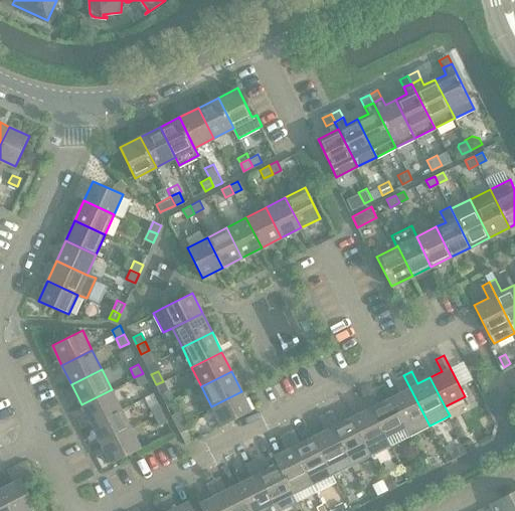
[(147,381),(143,373),(134,377),(138,386),(147,381)]
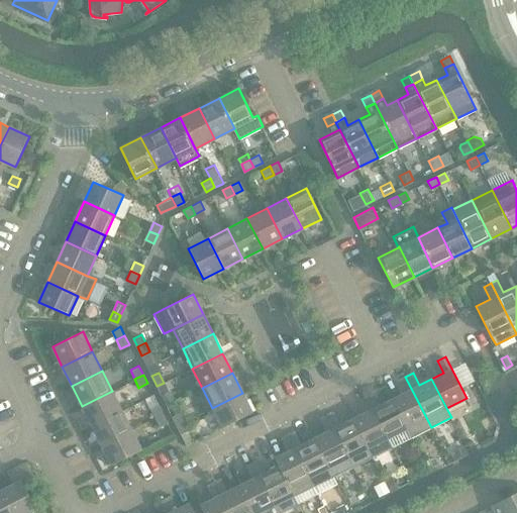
[(411,437),(431,427),(405,377),(399,380),(405,392),(393,398),(407,427),(406,428),(411,437)]
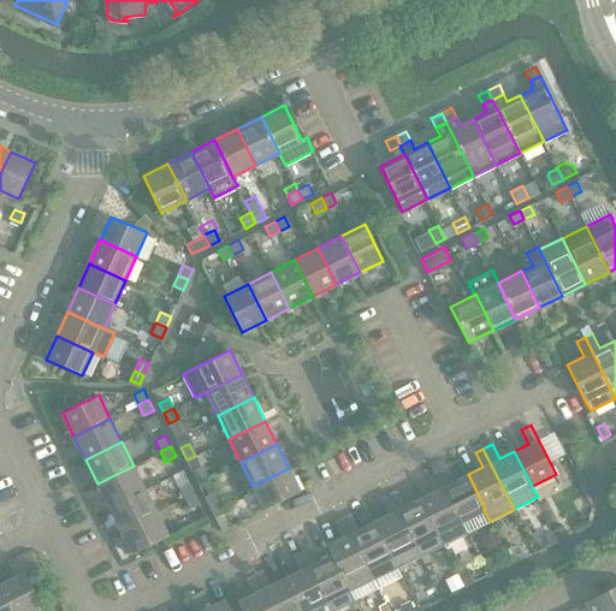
[(200,466),(195,456),(187,460),(191,470),(200,466)]
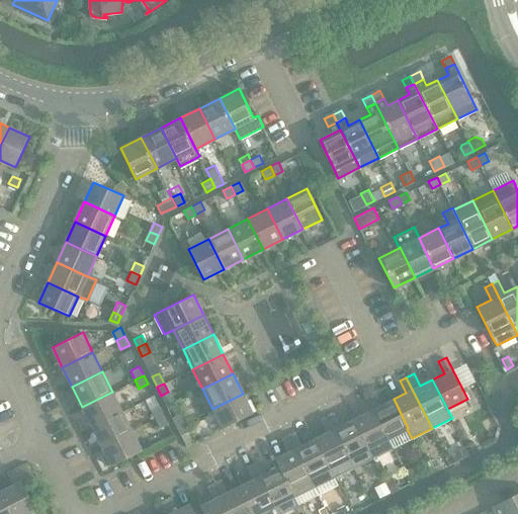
[(82,407),(91,426),(121,411),(112,392),(82,407)]
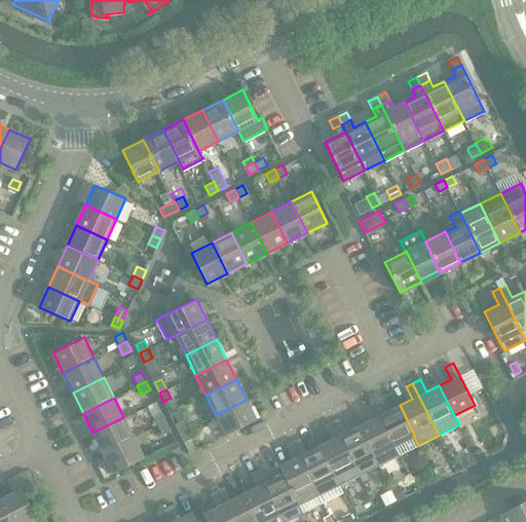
[(380,399),(373,403),(395,445),(413,436),(414,435),(400,405),(386,411),(380,399)]
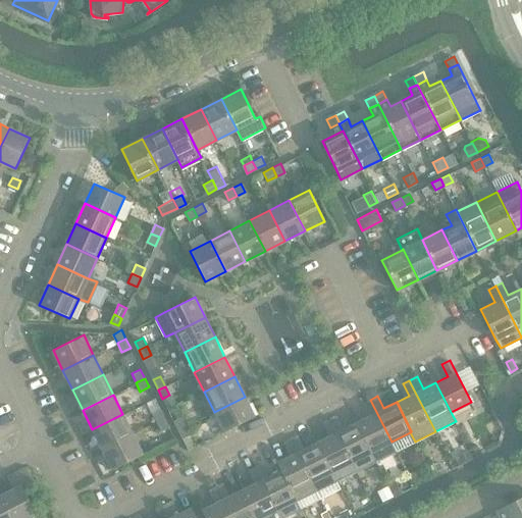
[(254,416),(245,397),(214,412),(223,431),(254,416)]
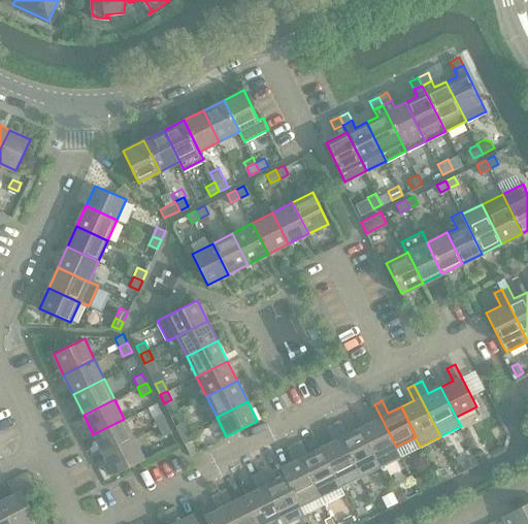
[(373,420),(360,427),(381,466),(400,456),(396,447),(374,404),(367,407),(373,420)]
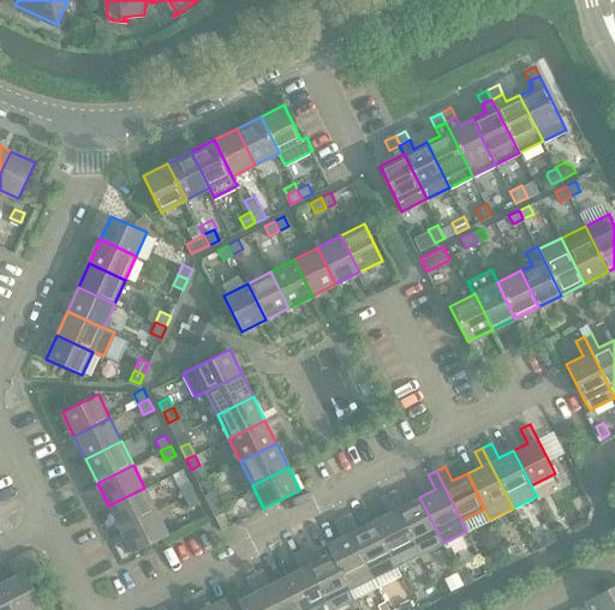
[(179,486),(185,497),(195,492),(190,482),(179,486)]
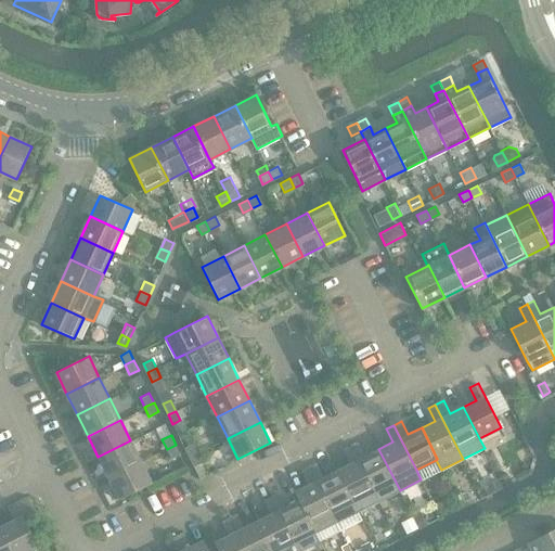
[(98,457),(108,478),(141,462),(130,440),(98,457)]
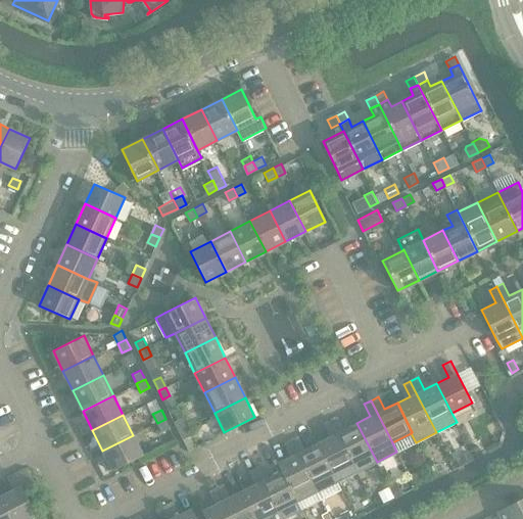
[(174,422),(179,430),(187,426),(183,417),(174,422)]
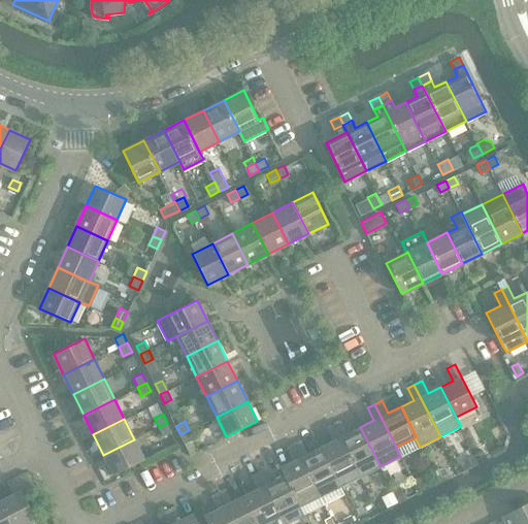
[(341,421),(335,424),(360,476),(381,466),(360,427),(348,433),(341,421)]
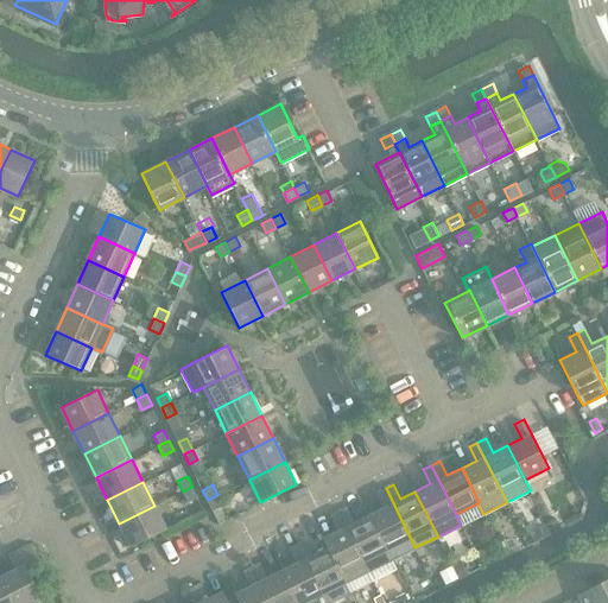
[(197,496),(192,487),(183,492),(188,501),(197,496)]
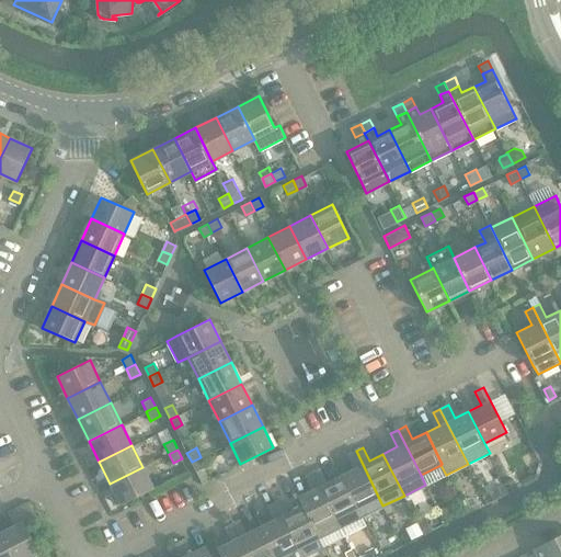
[(355,468),(341,475),(361,515),(382,506),(356,451),(348,455),(355,468)]
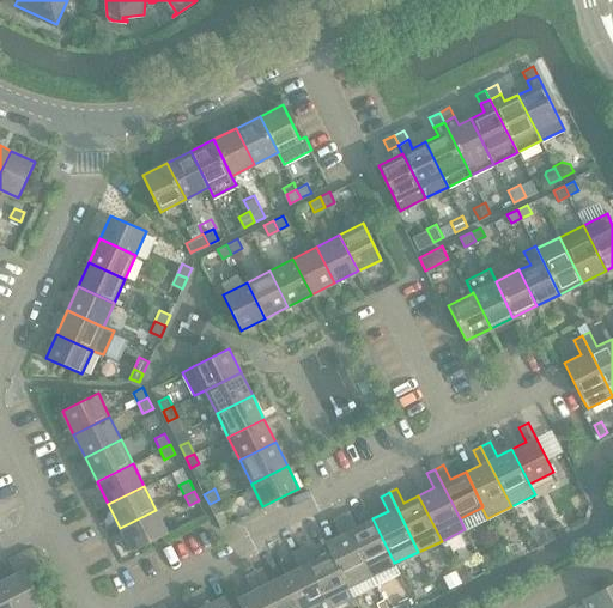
[(224,509),(219,499),(210,504),(214,514),(224,509)]
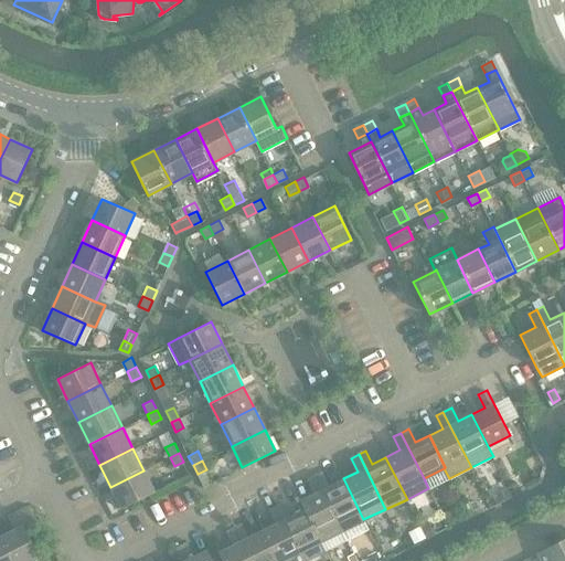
[(155,491),(144,470),(110,487),(121,508),(155,491)]
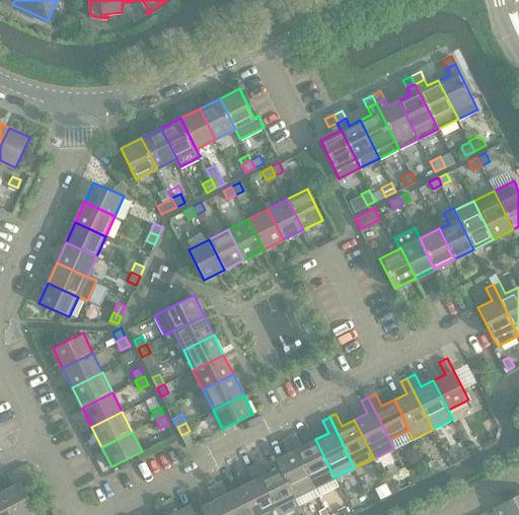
[(297,433),(290,437),(314,487),(334,476),(315,439),(303,445),(297,433)]
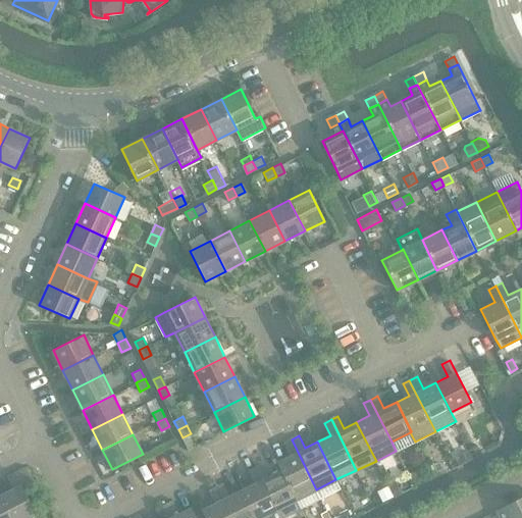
[(296,500),(316,489),(292,439),(284,443),(291,455),(276,462),(280,470),(281,470),(296,500)]
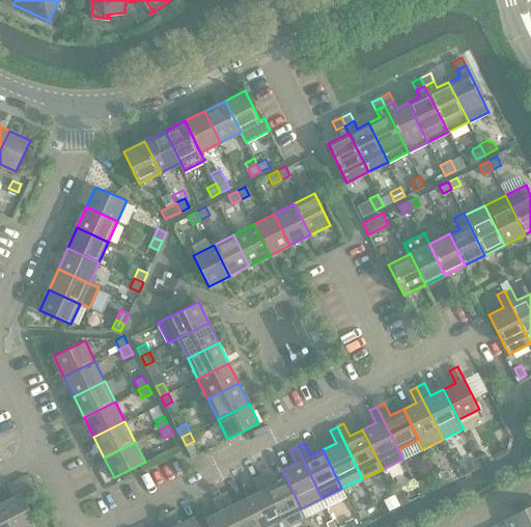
[(477,455),(466,461),(470,470),(481,465),(477,455)]
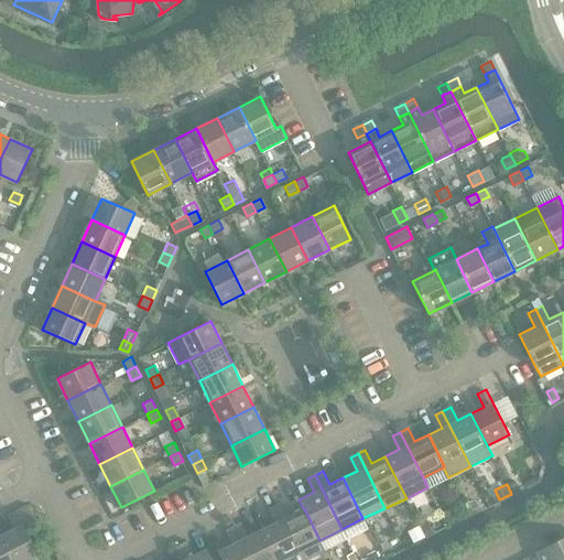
[(283,502),(277,505),(303,559),(324,548),(320,540),(304,508),(303,508),(290,515),(283,502)]
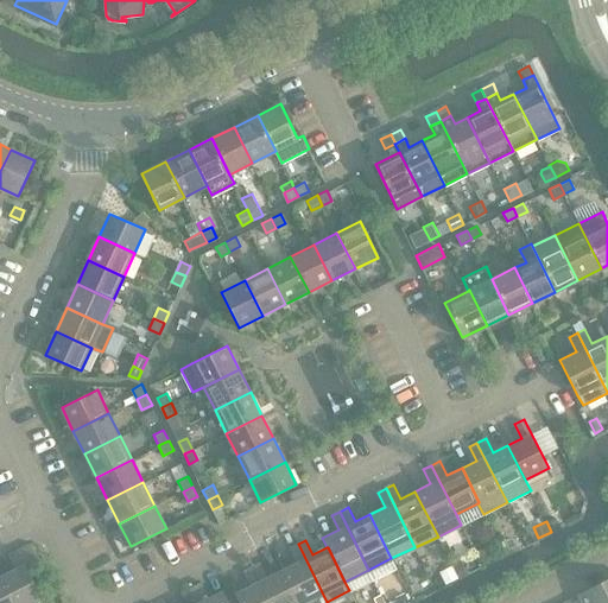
[(14,567),(0,575),(13,602),(30,602),(43,597),(33,578),(45,572),(31,543),(7,553),(14,567)]
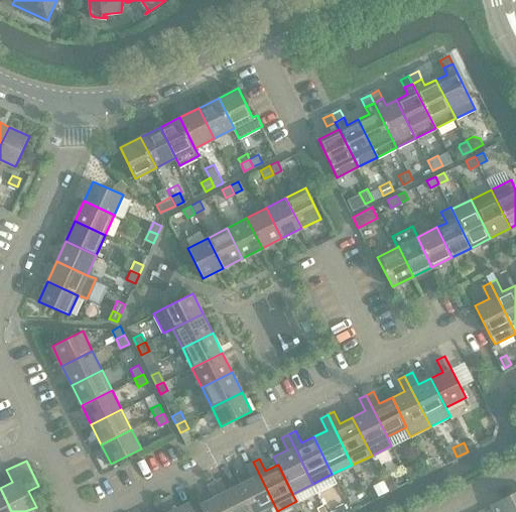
[(251,478),(239,484),(252,511),(274,511),(277,511),(253,462),(245,466),(251,478)]
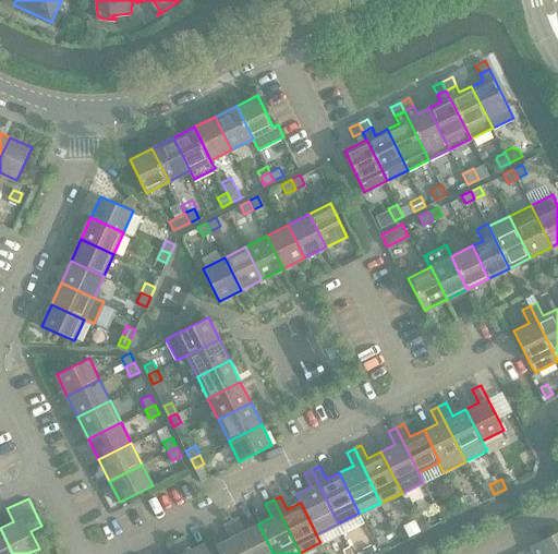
[(424,515),(416,519),(422,530),(429,526),(424,515)]
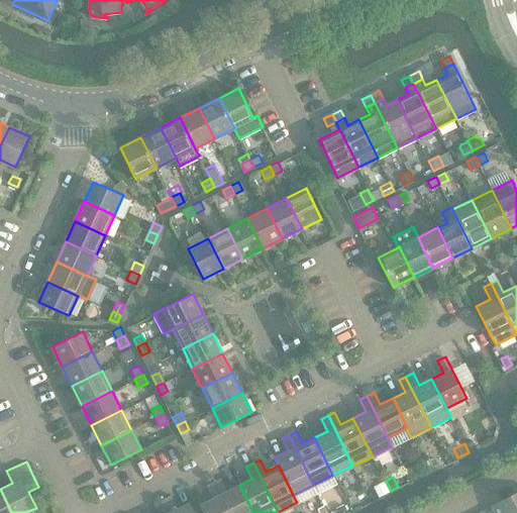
[(220,479),(213,482),(228,512),(252,512),(239,485),(226,491),(220,479)]
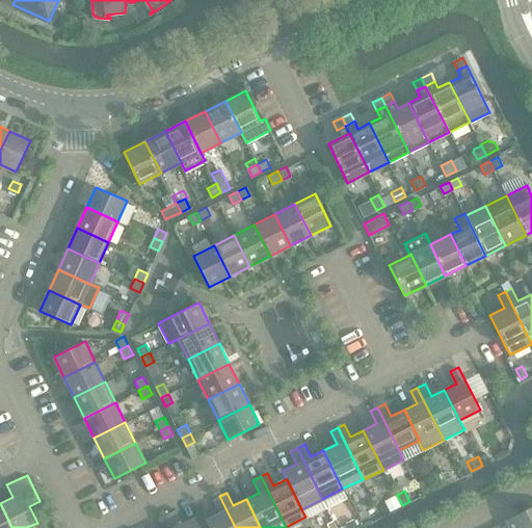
[(395,494),(384,499),(391,510),(401,505),(395,494)]
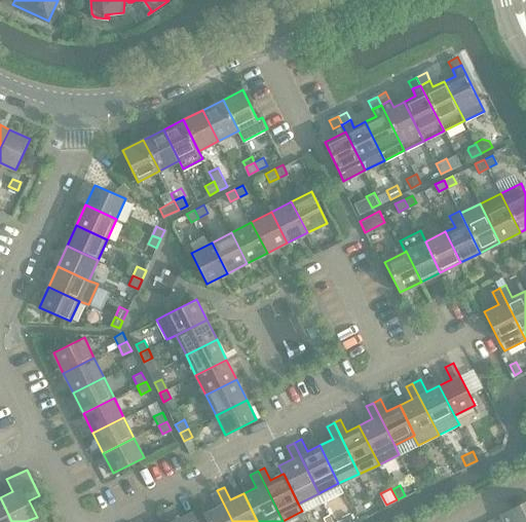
[(208,521),(232,521),(217,490),(211,493),(217,507),(203,513),(208,521)]
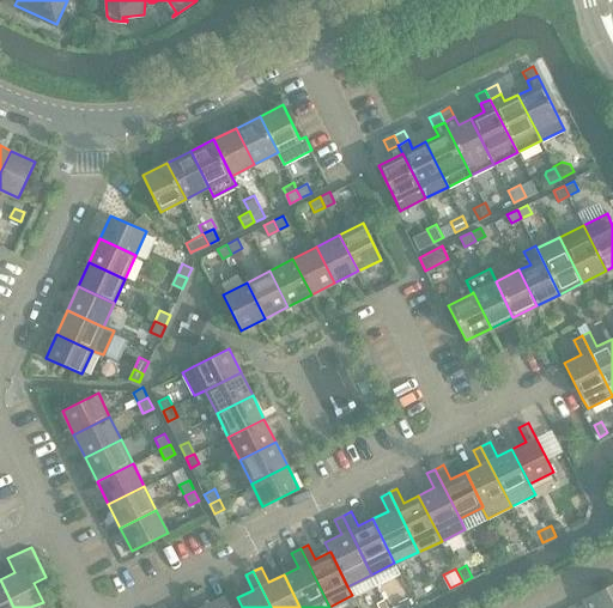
[(0,607),(13,607),(0,579),(0,607)]
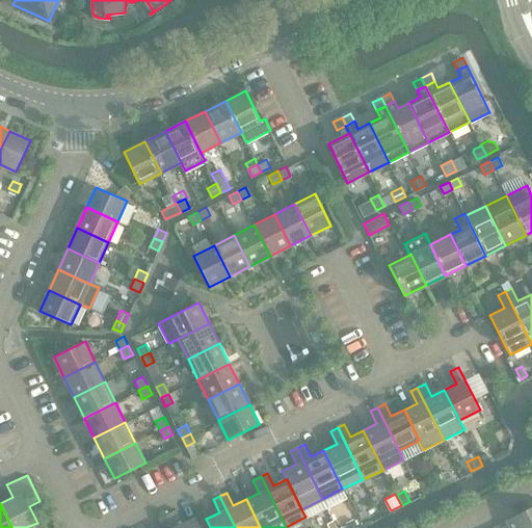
[(531,527),(531,504),(506,518),(510,527),(531,527)]
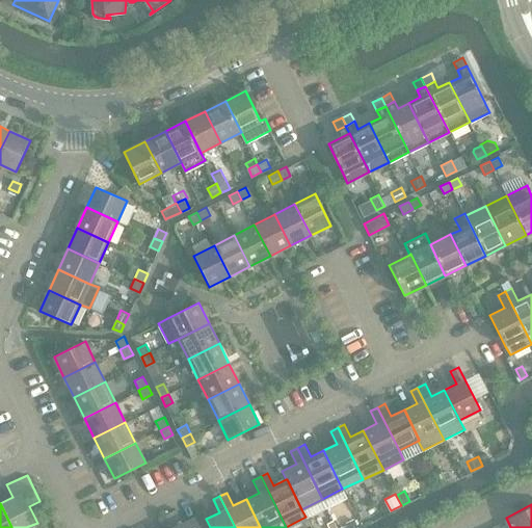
[(176,508),(166,512),(170,521),(180,517),(176,508)]
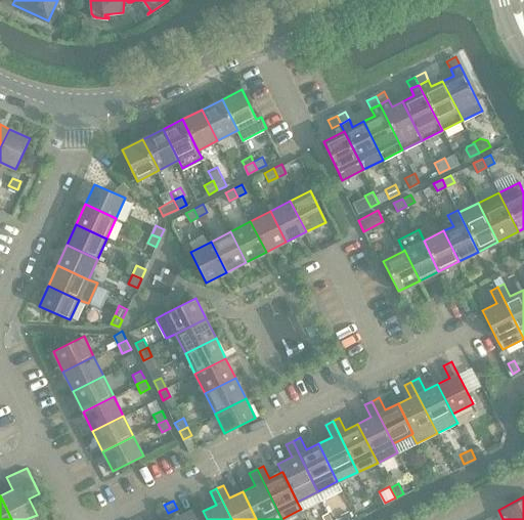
[(160,517),(168,513),(164,505),(156,509),(160,517)]
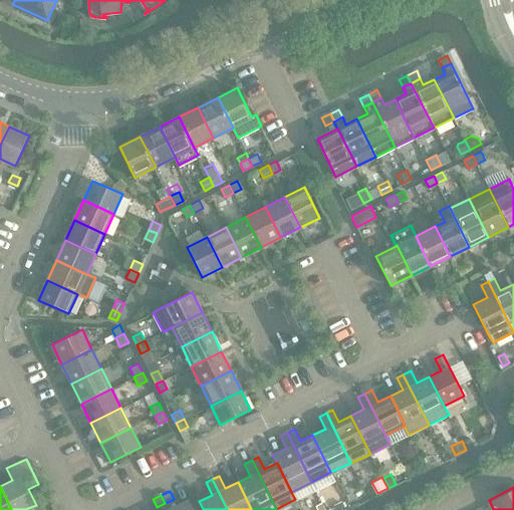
[(174,499),(165,503),(168,509),(193,509),(189,500),(177,505),(174,499)]
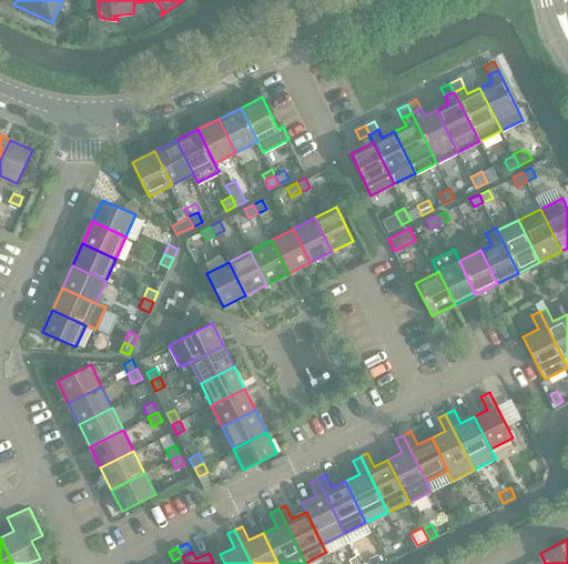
[(355,553),(347,557),(351,563),(354,563),(359,562),(355,553)]
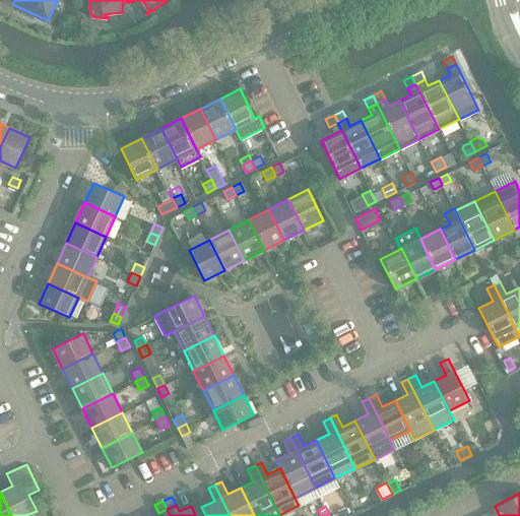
[(346,506),(338,510),(340,515),(344,515),(349,514),(346,506)]
